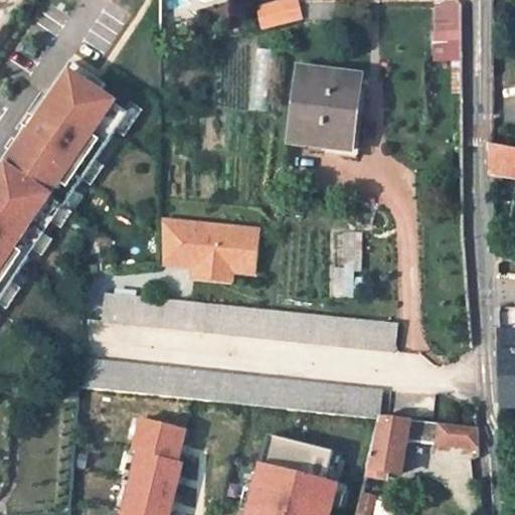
[(434,60),(460,61),(461,2),(435,1),(434,60)]
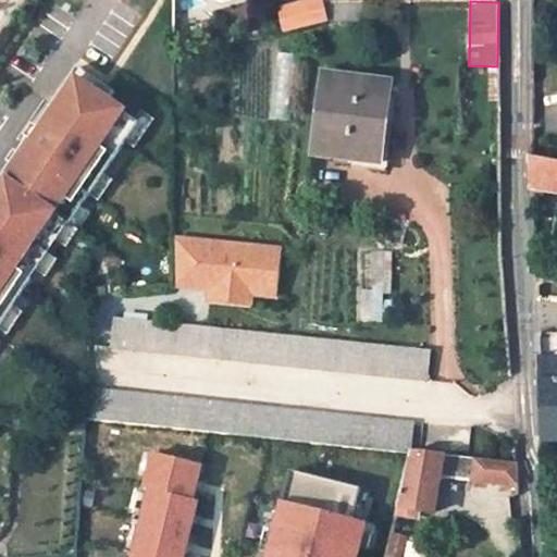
[(306,11),(308,29),(323,26),(319,9),(306,11)]
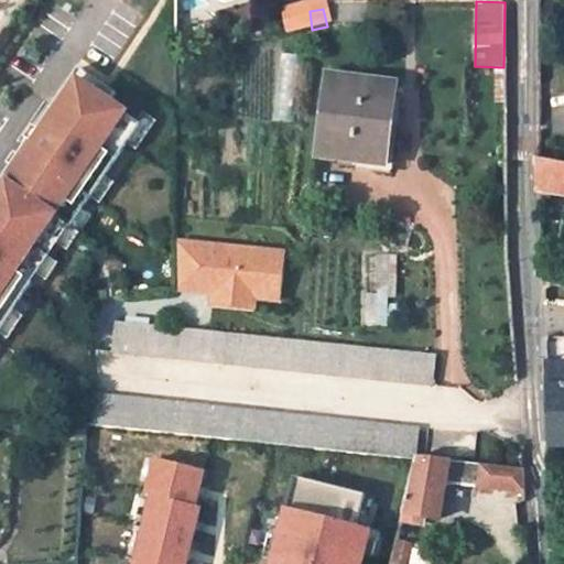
[(310,11),(281,17),(284,34),(312,30),(310,11)]
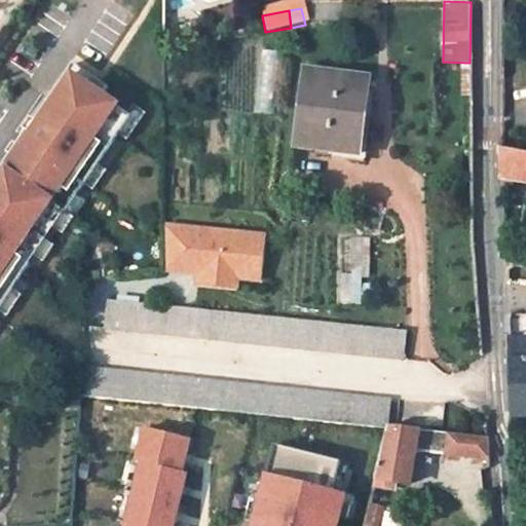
[(24,262),(62,205),(67,209),(129,117),(101,98),(107,88),(71,65),(33,121),(36,123),(29,135),(26,133),(21,139),(16,146),(20,148),(13,157),(10,155),(0,170),(0,307),(29,265),(24,262)]
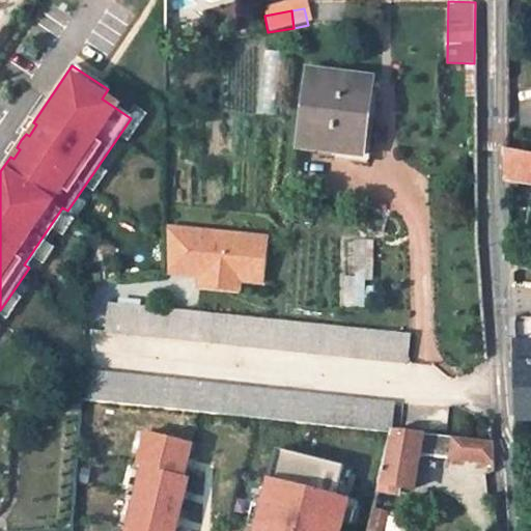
[(309,71),(298,146),(361,155),(370,78),(309,71)]
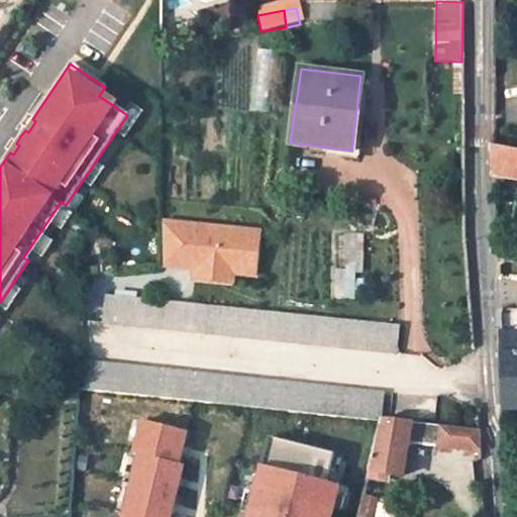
[(516,178),(516,151),(493,146),(493,175),(516,178)]
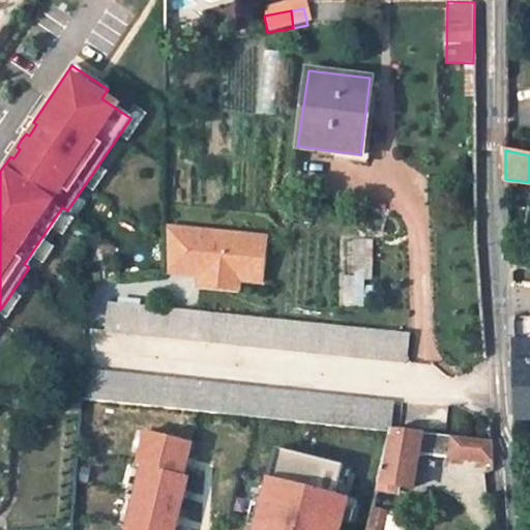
[(261,281),(266,236),(167,225),(167,270),(189,272),(229,276),(261,281)]
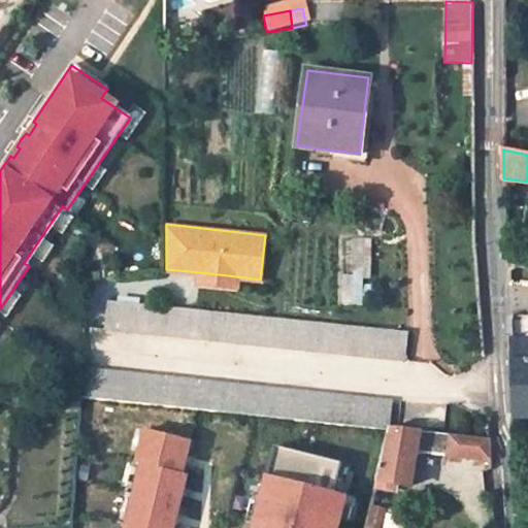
[(344,239),(343,305),(366,306),(368,239),(344,239)]
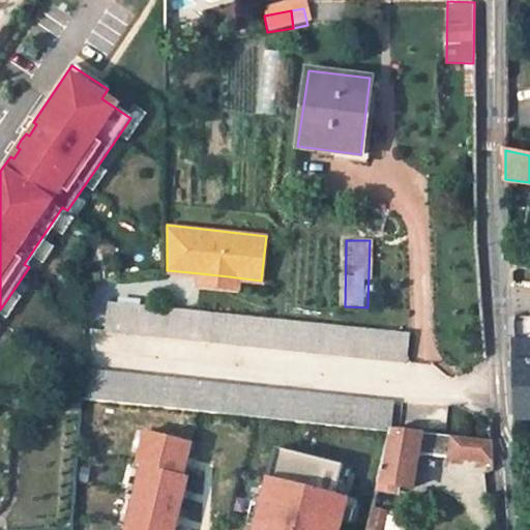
[(228,287),(229,276),(189,272),(188,283),(228,287)]
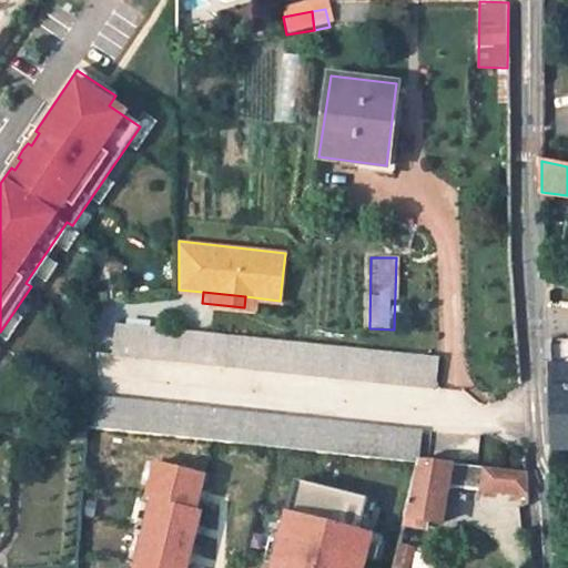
[(435,388),(438,356),(114,323),(112,353),(435,388)]
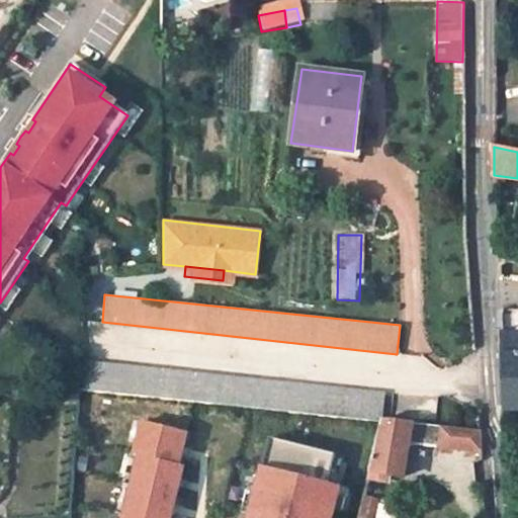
[(505,410),(517,410),(517,335),(501,335),(505,410)]
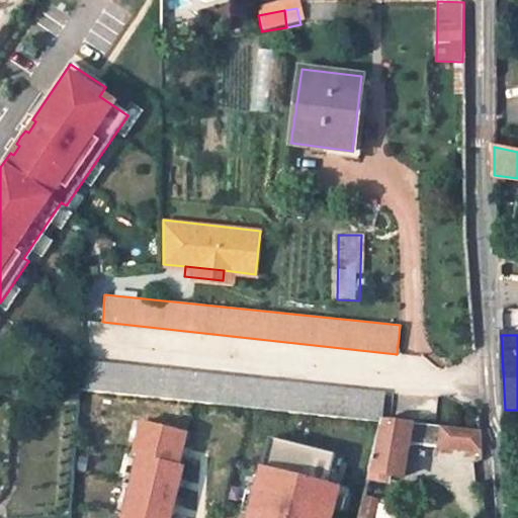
[(172,398),(381,420),(385,394),(78,359),(76,389),(107,392),(143,396),(172,398)]
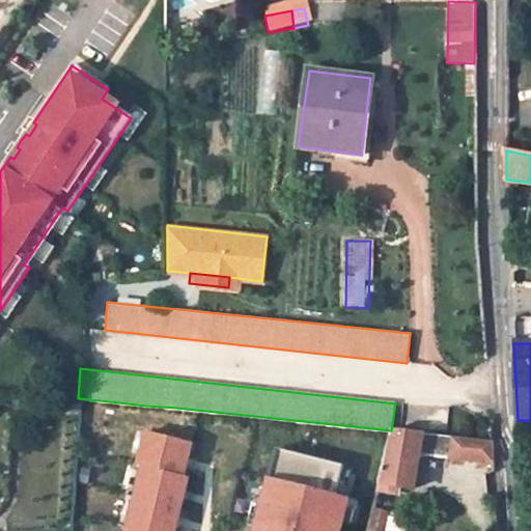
[(412,488),(417,454),(450,457),(493,462),(492,441),(391,430),(379,482),(412,488)]
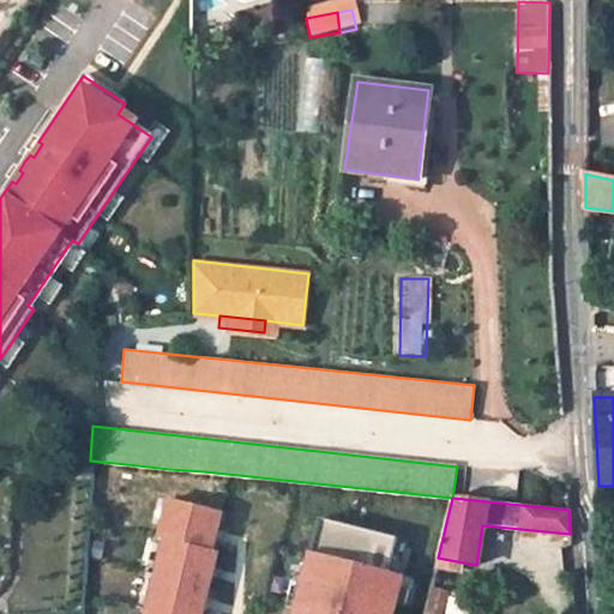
[(221,513),(169,500),(160,540),(166,541),(146,613),(202,613),(217,553),(212,552),(221,513)]
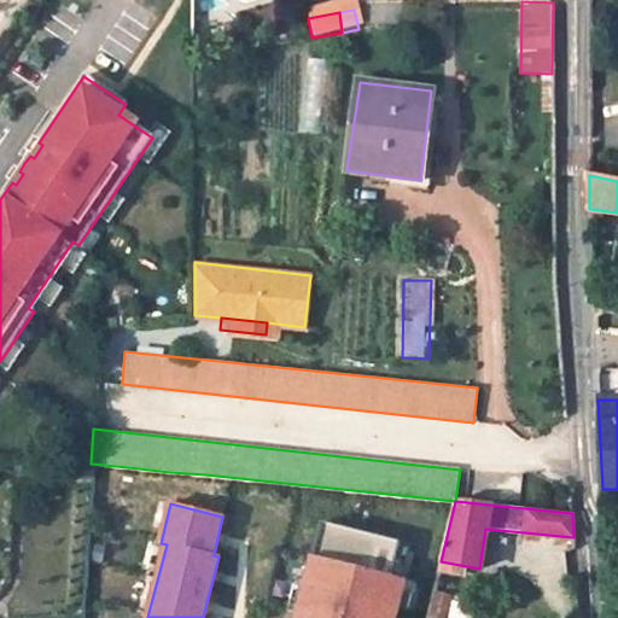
[(395,617),(406,581),(391,577),(400,542),(322,523),(298,614),(289,612),(286,617),(395,617)]
